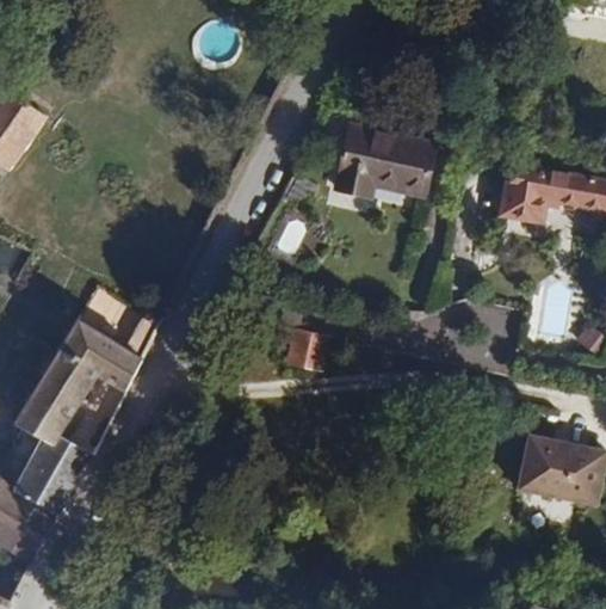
[(0,160),(8,166),(45,114),(6,85),(0,93),(0,160)]
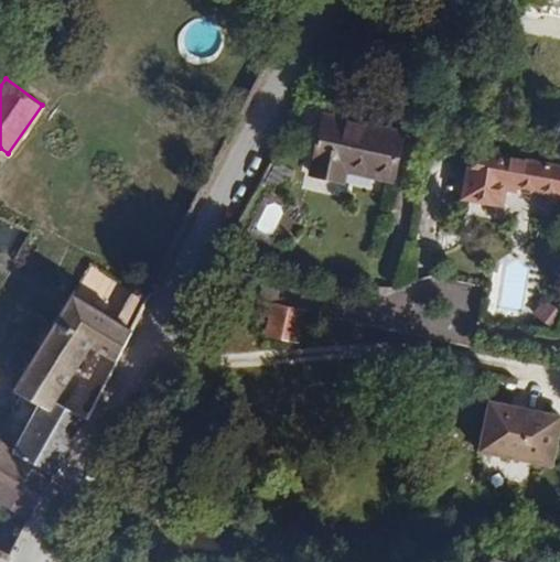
[(387,181),(398,133),(319,117),(304,174),(334,181),(338,164),(368,171),(367,176),(387,181)]
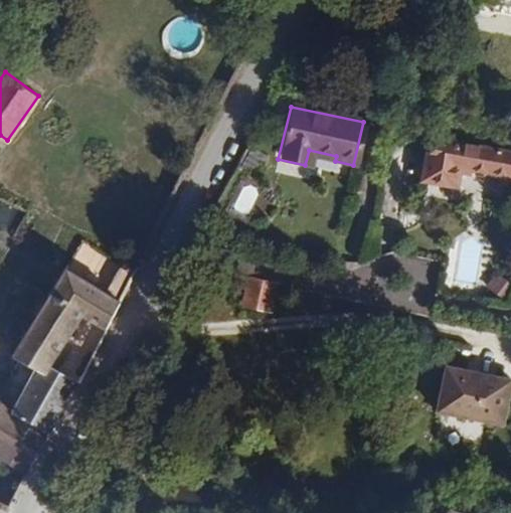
[(510,152),(432,136),(430,150),(424,150),(420,178),(456,185),(460,166),(506,175),(510,175),(510,152)]
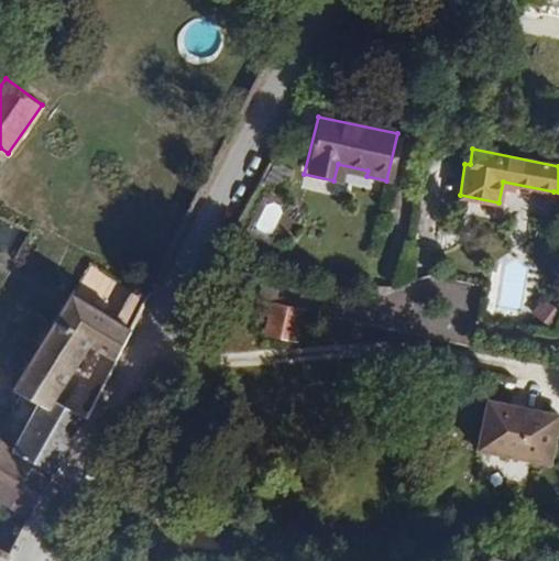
[(129,331),(149,293),(133,284),(114,321),(129,331)]
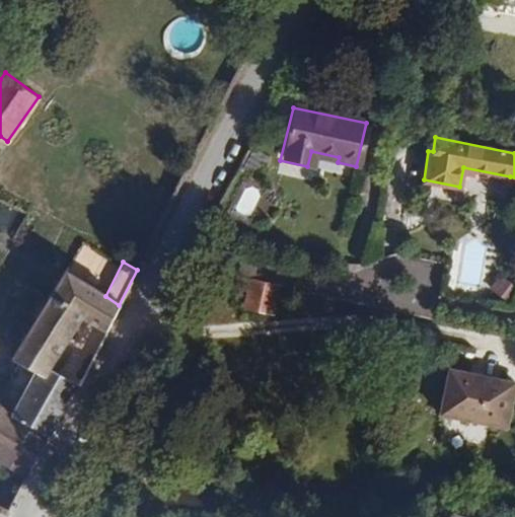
[(52,373),(80,321),(104,334),(117,309),(119,305),(105,296),(65,270),(11,360),(34,374),(9,417),(48,436),(51,438),(71,397),(77,386),(52,373)]
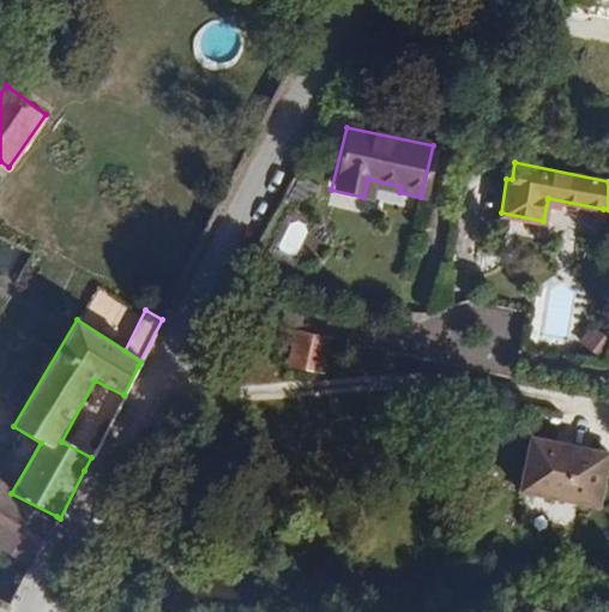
[(608,343),(608,339),(589,324),(576,342),(598,359),(608,343)]
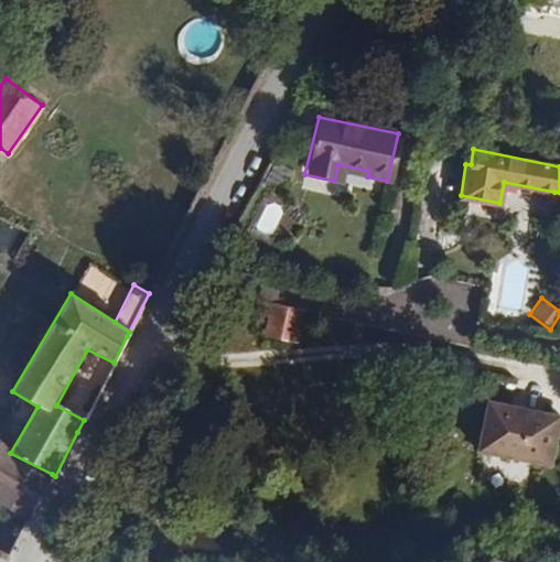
[(295,335),(300,309),(269,302),(264,328),(295,335)]
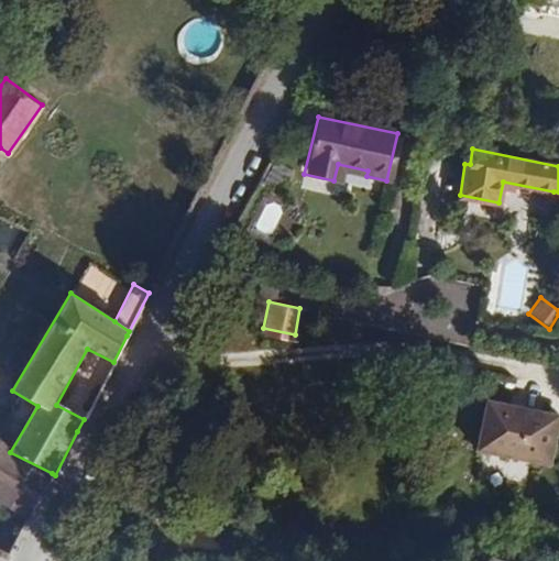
[(545,465),(557,418),(488,400),(475,449),(545,465)]
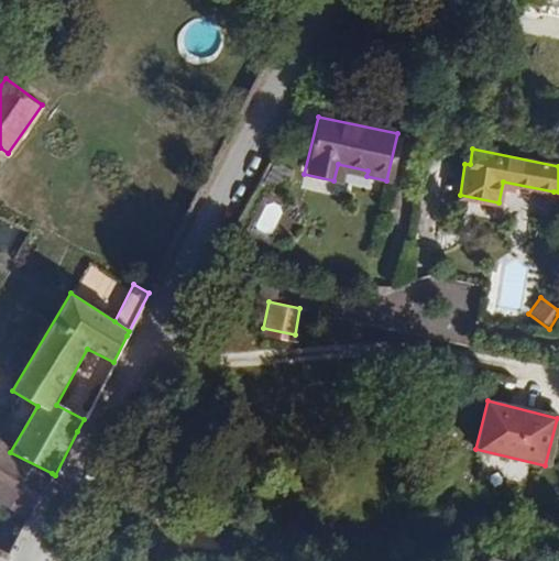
[(28,515),(52,473),(10,452),(3,448),(0,446),(0,499),(9,505),(28,515)]
